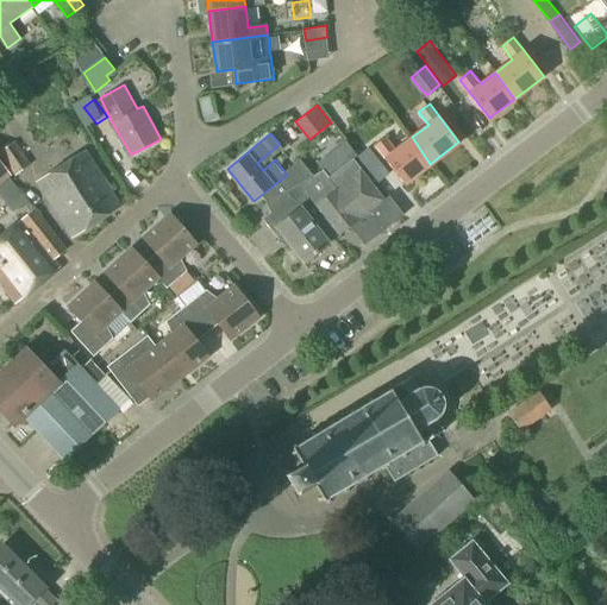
[(430,164),(412,137),(396,149),(387,136),(375,145),(386,157),(406,183),(430,164)]
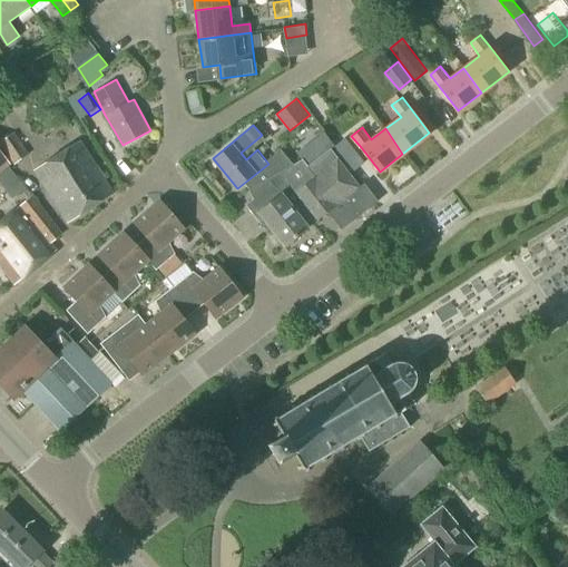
[(0,142),(15,163),(30,152),(16,130),(0,140),(0,142)]
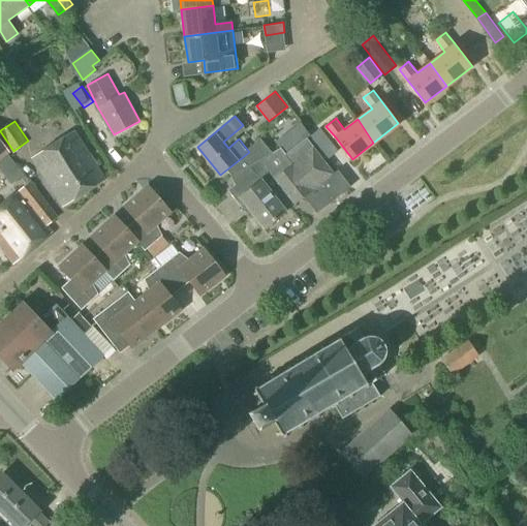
[(279,144),(281,146),(249,164),(231,176),(236,184),(233,186),(250,209),(250,210),(251,210),(265,227),(286,211),(285,210),(296,203),(297,204),(314,189),(318,185),(332,202),(351,186),(338,169),(334,173),(307,138),(312,134),(304,124),(279,144)]
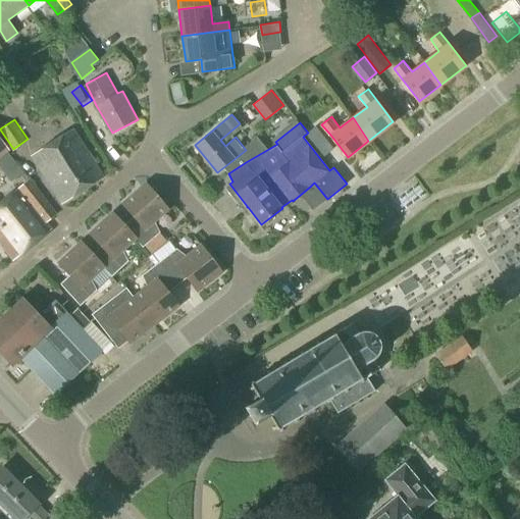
[(63,202),(104,175),(73,127),(33,154),(63,202)]
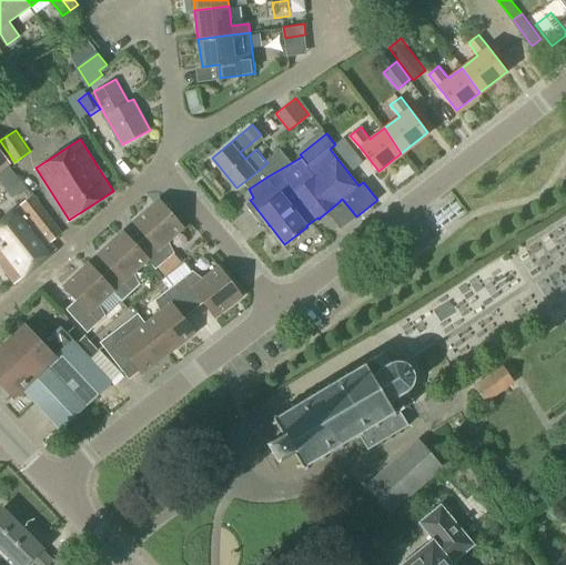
[(0,170),(11,161),(0,147),(0,170)]
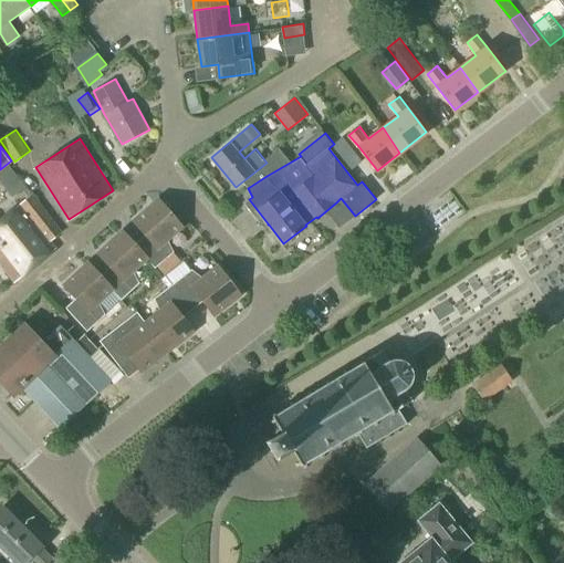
[(8,183),(0,186),(0,206),(1,208),(32,193),(18,167),(3,175),(8,183)]
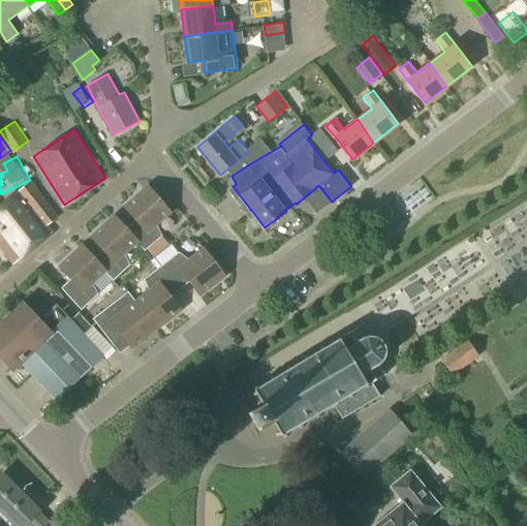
[(0,242),(16,263),(52,230),(47,224),(58,216),(30,180),(0,207),(0,242)]
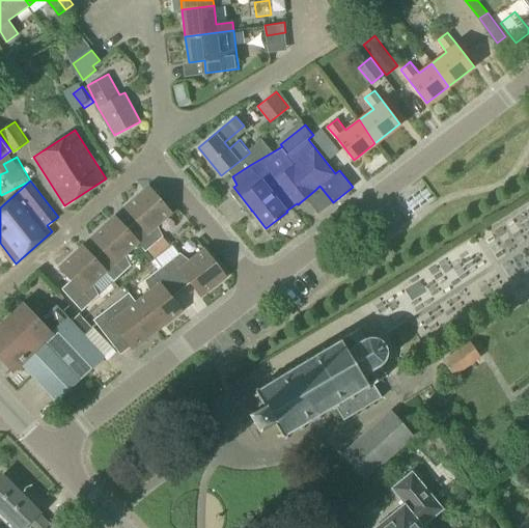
[(139,241),(138,241),(146,250),(164,234),(163,233),(158,223),(172,212),(149,185),(126,205),(137,219),(127,227),(136,238),(139,241)]
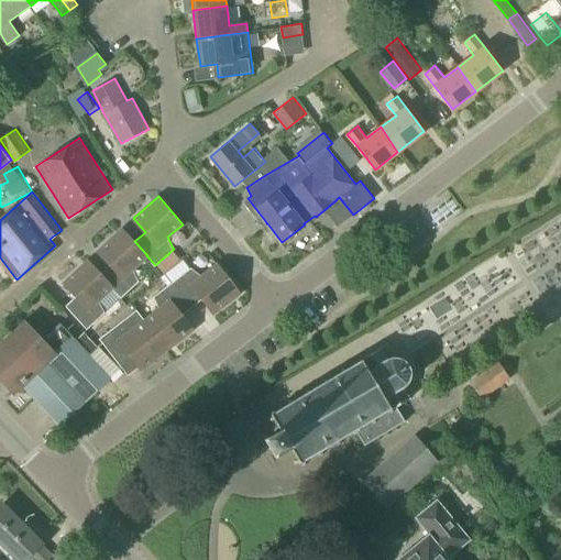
[(144,252),(134,241),(122,228),(98,250),(110,264),(101,273),(113,286),(112,287),(121,297),(140,281),(139,280),(133,268),(146,255),(147,255),(144,252)]
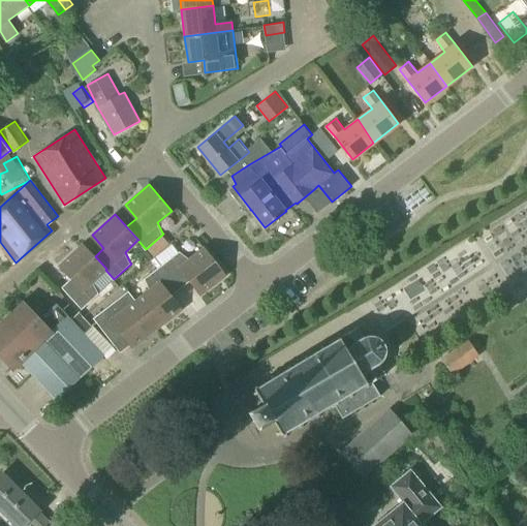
[(167,234),(152,247),(160,257),(177,245),(167,234)]
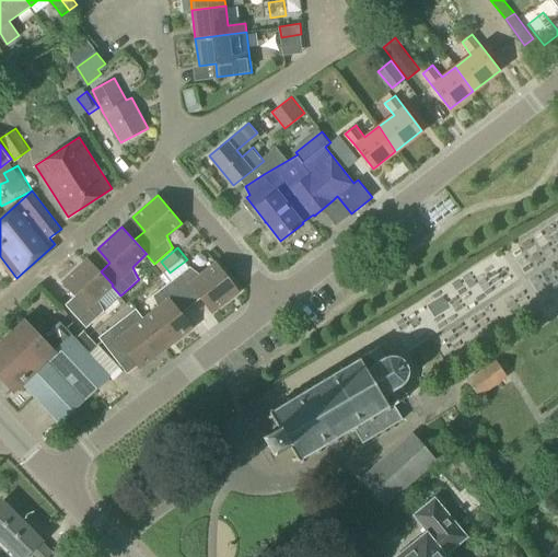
[(113,285),(101,271),(88,257),(64,280),(76,293),(66,303),(86,326),(105,310),(104,309),(99,298),(112,286),(113,285)]
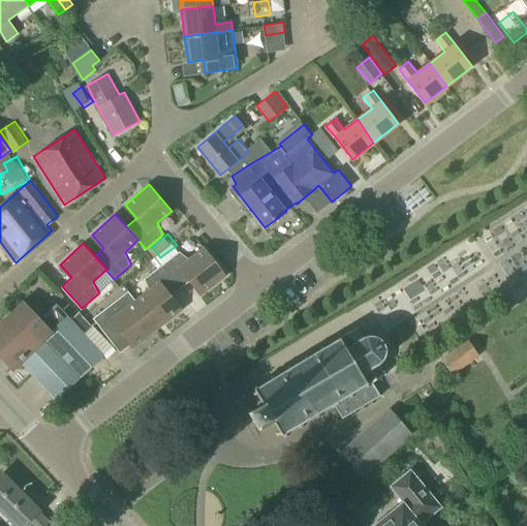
[(162,264),(181,287),(190,280),(200,294),(225,275),(205,247),(190,258),(181,251),(180,250),(162,264)]
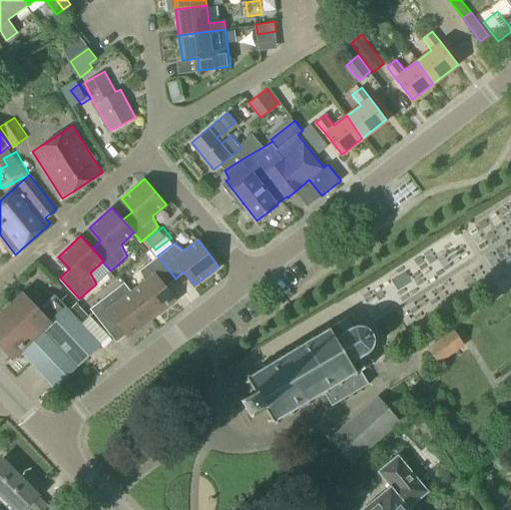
[(165,286),(175,279),(157,256),(140,270),(145,281),(132,291),(131,292),(152,318),(175,299),(165,286)]
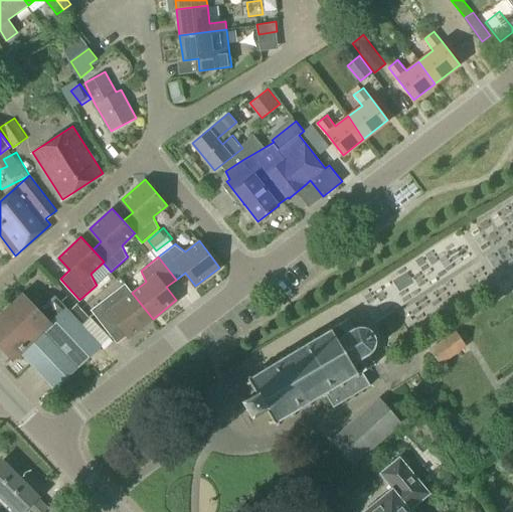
[(132,293),(133,292),(125,282),(91,309),(112,335),(122,328),(129,337),(153,319),(132,293)]
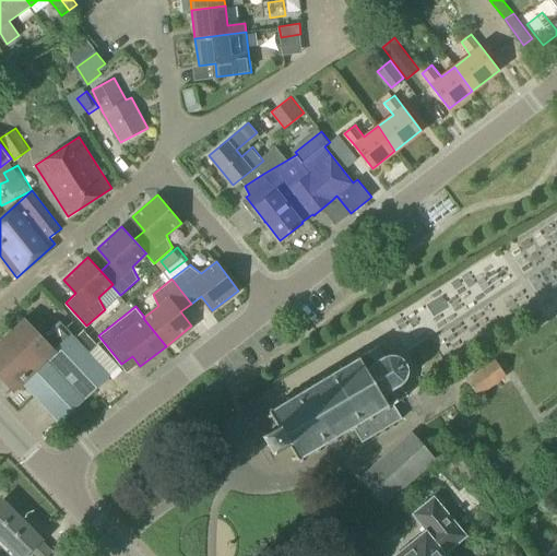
[(43,339),(25,320),(0,343),(0,373),(14,388),(23,379),(60,420),(108,374),(60,322),(43,339)]
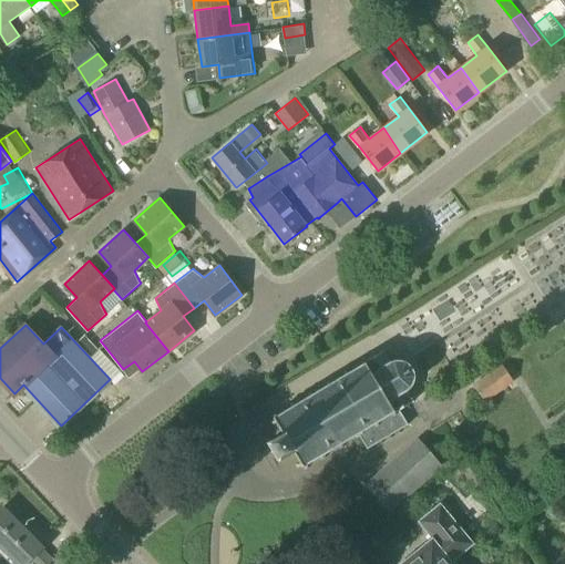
[(390,362),(383,350),(365,361),(363,359),(269,416),(273,423),(277,421),(284,432),(268,441),(278,459),(294,449),(300,460),(297,462),(301,470),(360,434),(368,448),(409,422),(400,408),(412,400),(406,388),(409,386),(412,382),(413,378),(413,372),(412,368),(409,365),(407,362),(402,361),(397,360),(391,362),(390,362)]
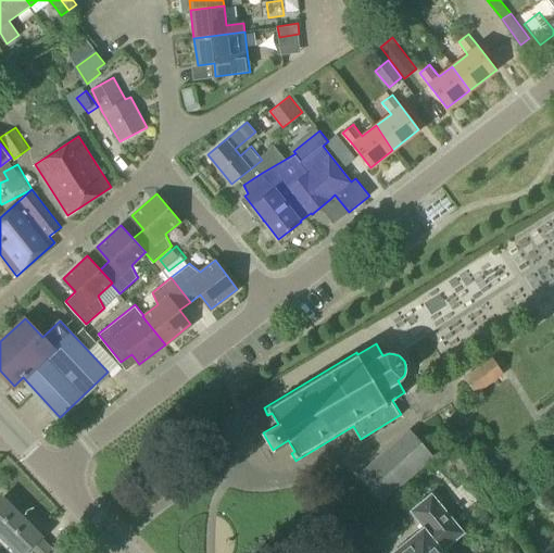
[(476,392),(504,372),(492,355),(464,376),(476,392)]
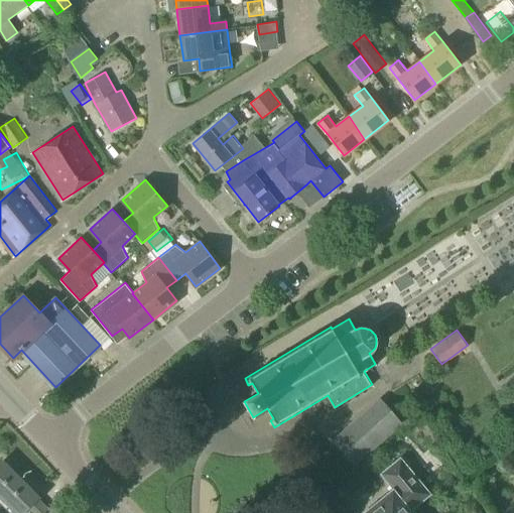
[(356,465),(404,422),(381,396),(333,439),(356,465)]
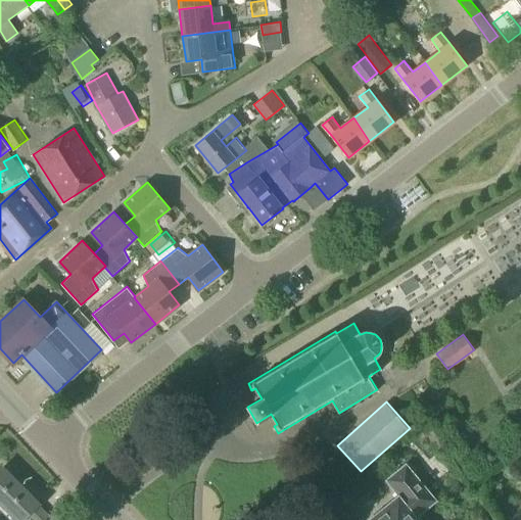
[(418,519),(415,515),(434,499),(407,464),(388,479),(401,494),(371,519),(418,519)]
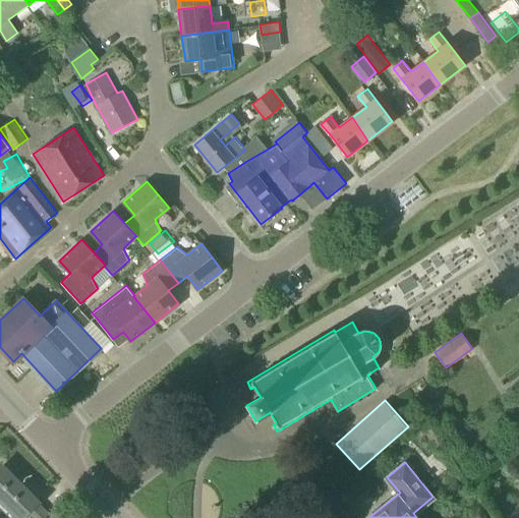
[(49,515),(38,504),(39,503),(2,465),(0,466),(0,501),(5,506),(2,510),(9,517),(61,517),(62,516),(49,513),(49,515)]
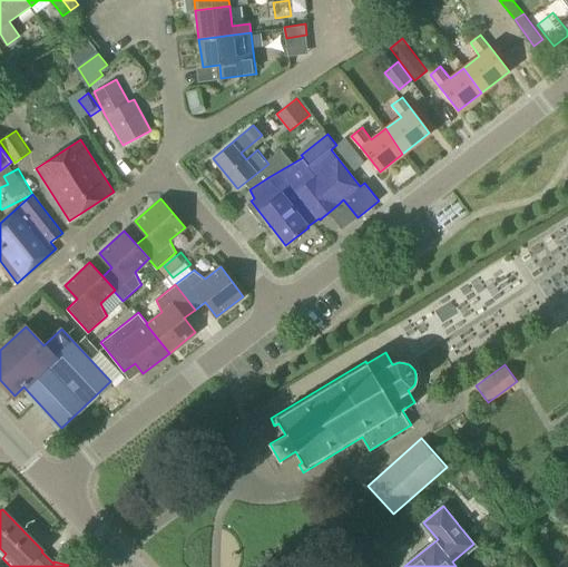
[(359,550),(338,563),(340,566),(361,566),(366,564),(359,550)]
